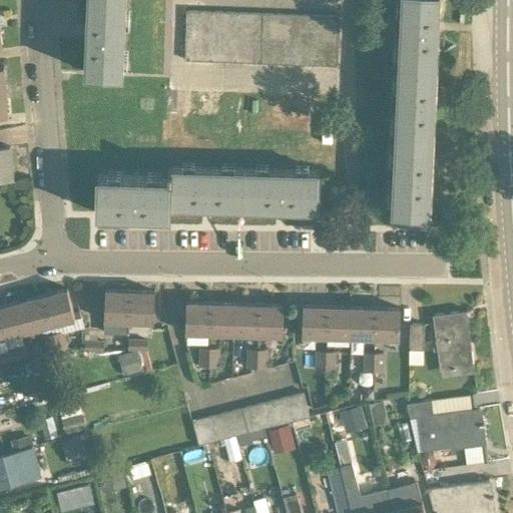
[(124,0),(86,0),(83,72),(121,74),(124,0)]
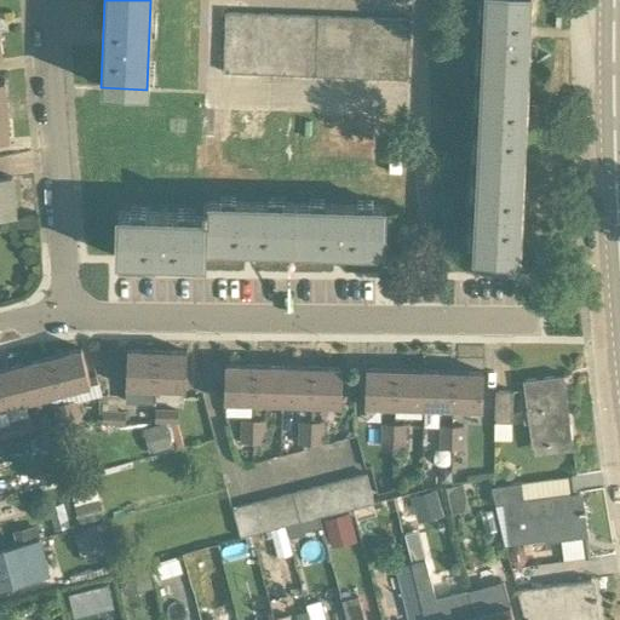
[(518,258),(520,219),(529,0),(483,0),(472,256),(518,258)]
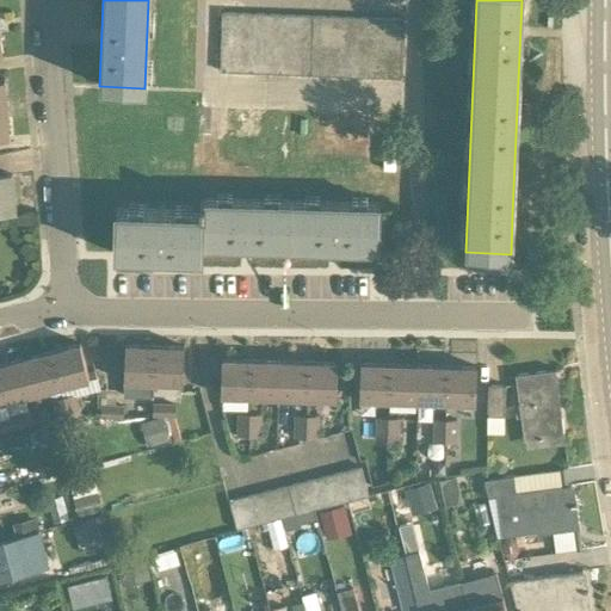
[(401,79),(403,20),(223,13),(221,73),(401,79)]
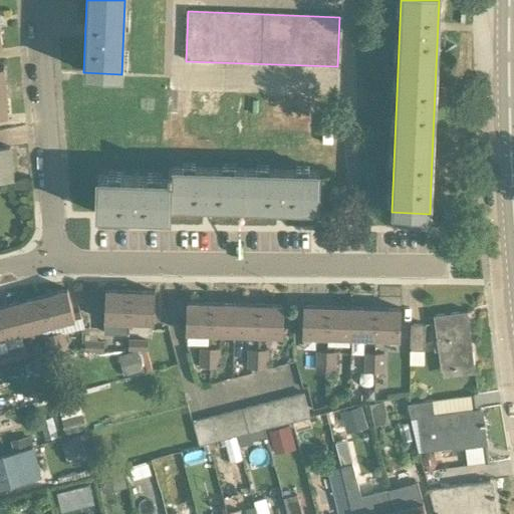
[(0,177),(11,177),(9,148),(0,148),(0,177)]
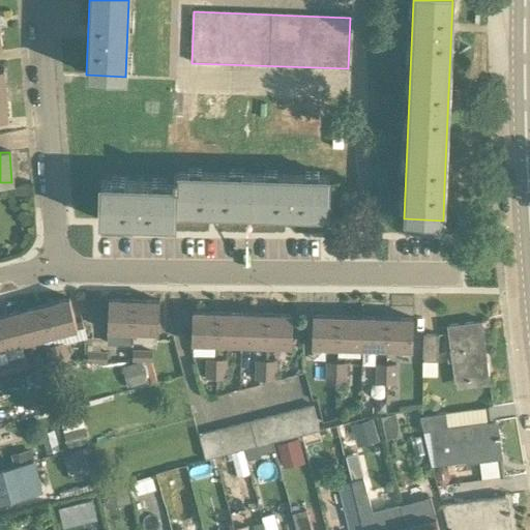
[(329,176),(178,174),(178,175),(175,175),(174,184),(99,182),(98,219),(98,222),(175,223),(175,213),(328,216),(329,176)]
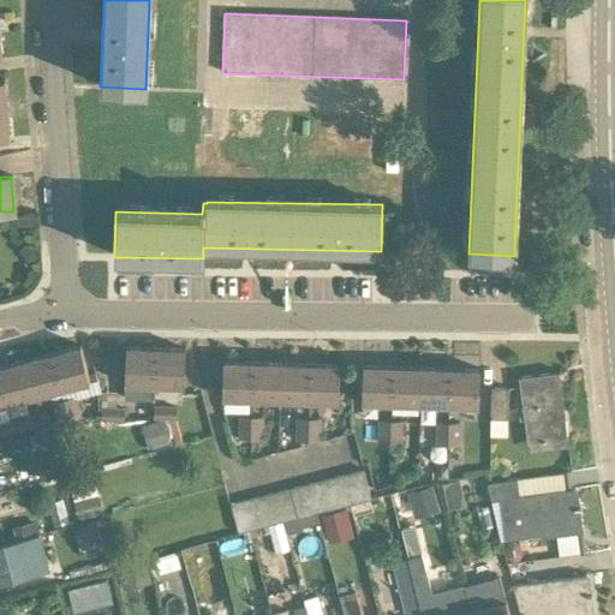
[(52,354),(61,388),(90,382),(82,346),(52,354)]
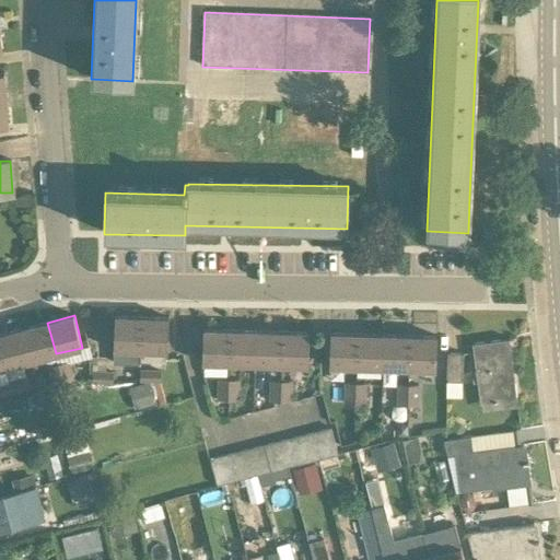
[(139,364),(140,352),(141,318),(114,317),(113,363),(139,364)]
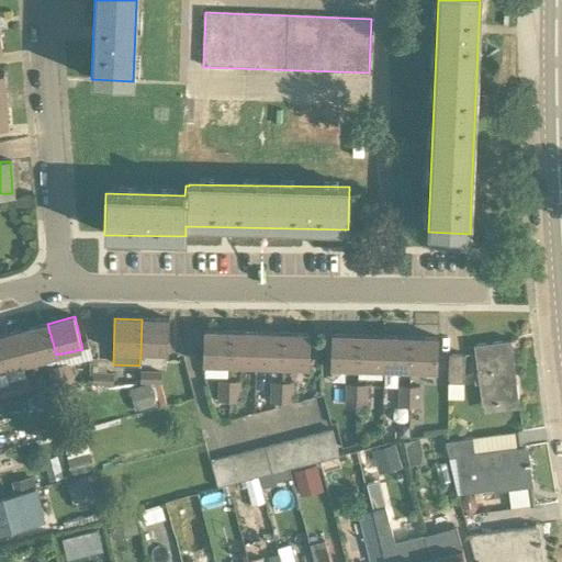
[(142,319),(141,353),(167,355),(168,321),(142,319)]
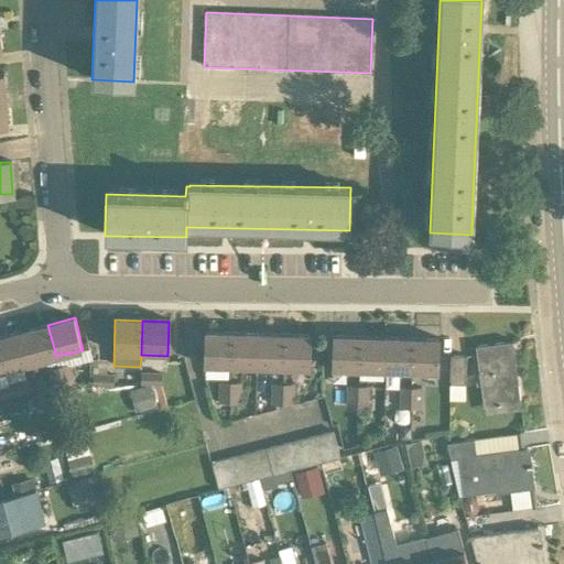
[(30,364),(56,356),(47,325),(22,332),(30,364)]
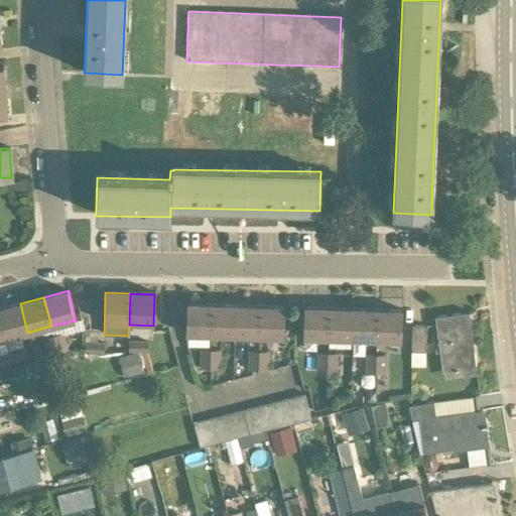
[(0,324),(3,339),(27,333),(20,303),(0,308),(0,324)]
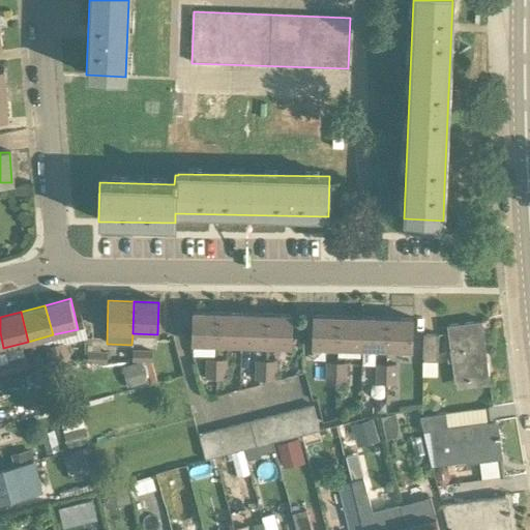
[(216,346),(217,314),(192,313),(190,345),(216,346)]
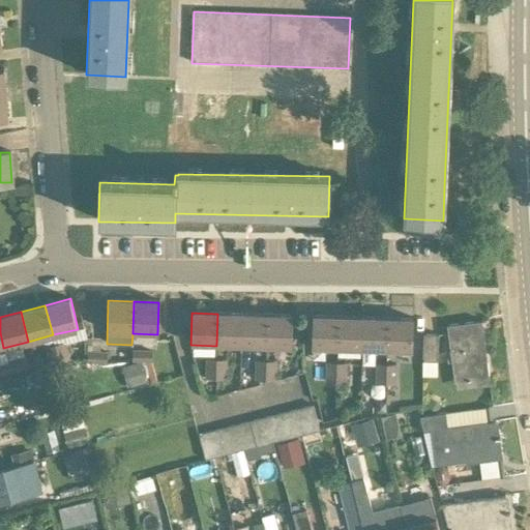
[(240,347),(241,314),(217,314),(216,346),(240,347)]
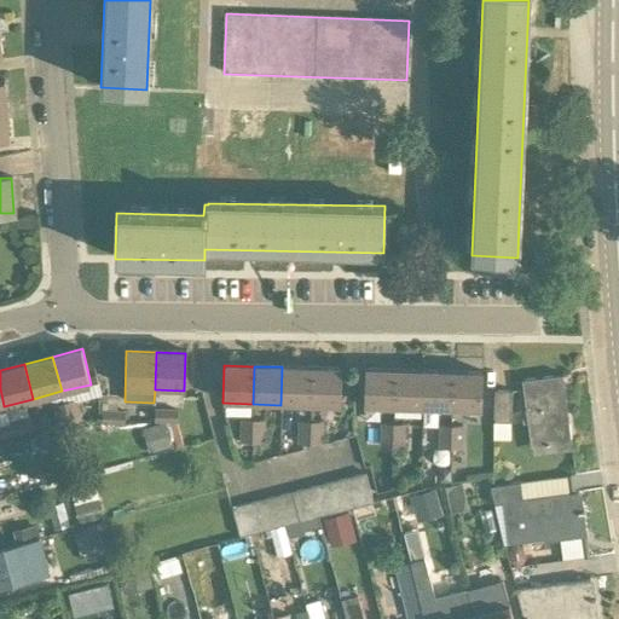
[(310,405),(311,368),(282,366),(281,405),(310,405)]
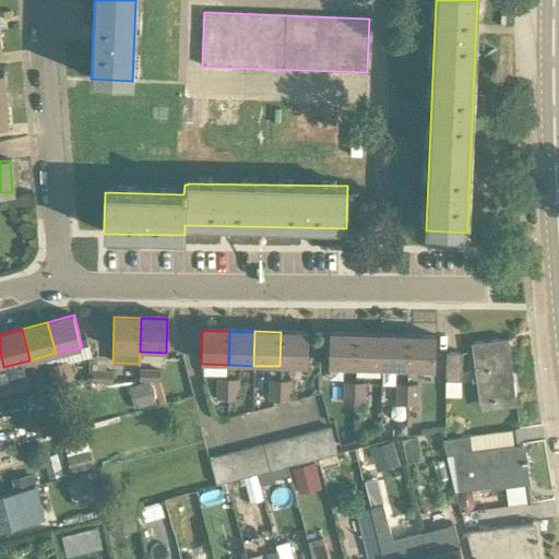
[(281,332),(280,366),(292,367),(307,367),(308,333),(281,332)]
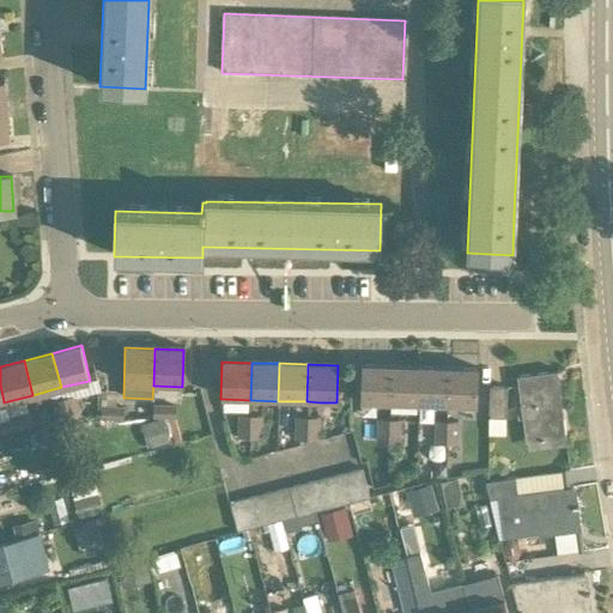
[(389,404),(390,366),(360,365),(359,404),(389,404)]
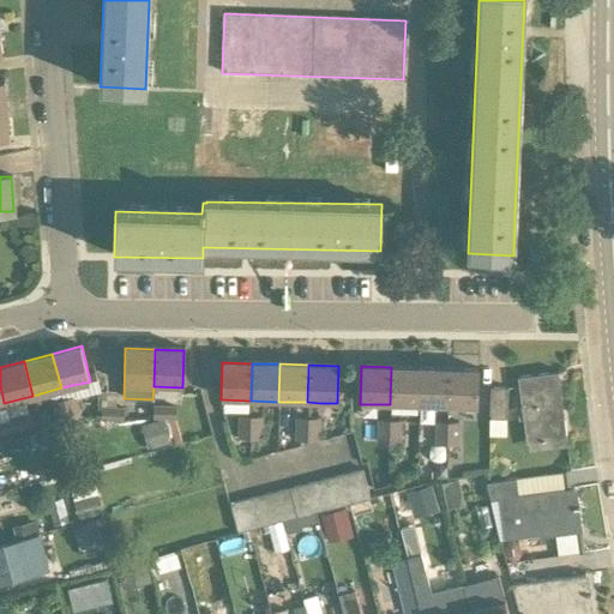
[(419,405),(420,367),(391,367),(390,404),(419,405)]
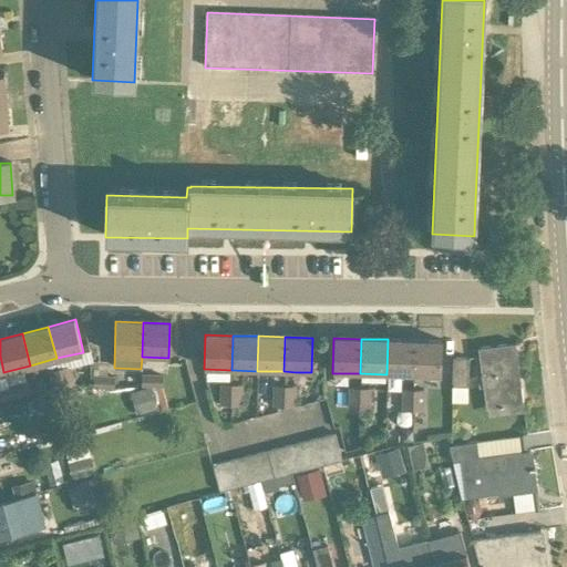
[(413,375),(414,340),(388,339),(387,374),(413,375)]
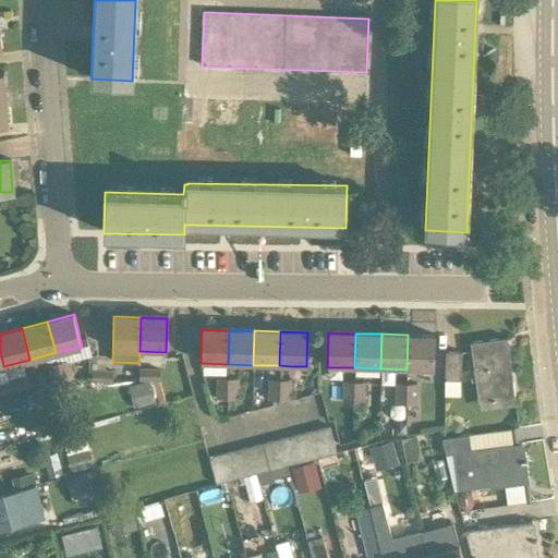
[(408,335),(407,370),(434,371),(435,336),(408,335)]
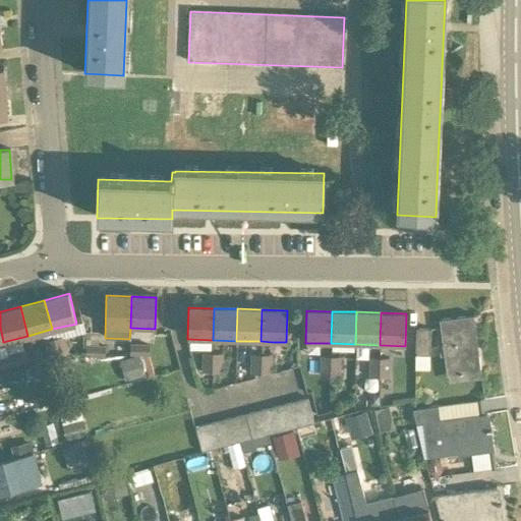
[(446,378),(447,378),(447,377),(479,372),(473,316),(439,321),(446,378)]
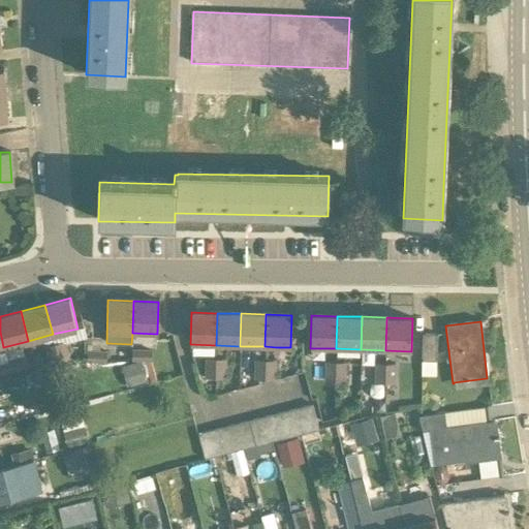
[(435,362),(436,335),(422,335),(422,362),(435,362)]
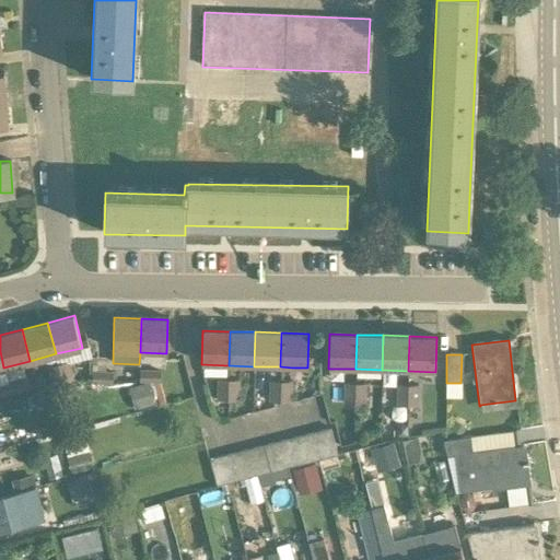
[(58,363),(63,383),(74,380),(70,363),(69,361),(58,363)]
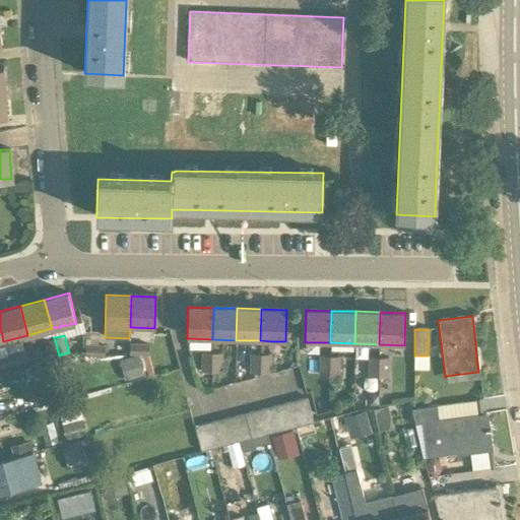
[(49,358),(59,355),(54,337),(45,340),(49,358)]
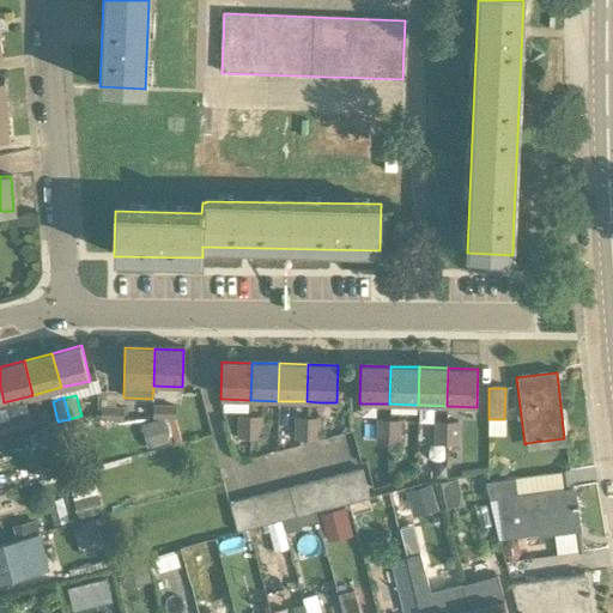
[(152,418),(163,418),(169,419),(175,444),(182,442),(176,419),(176,405),(153,405),(152,418)]
